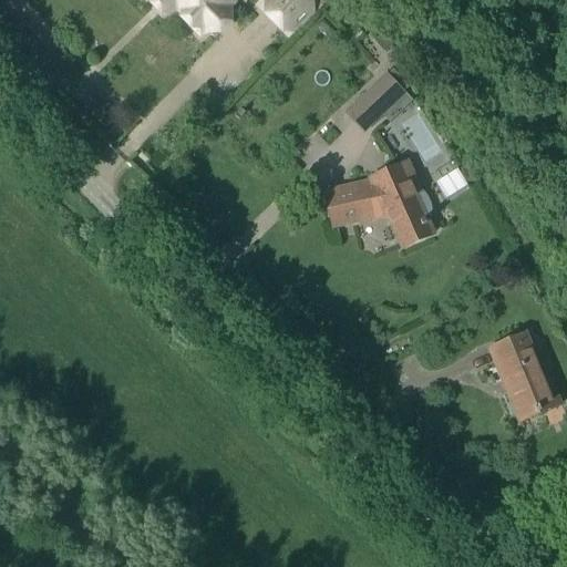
[(152,0),(152,4),(163,14),(179,16),(202,38),(235,3),(232,0),(152,0)]
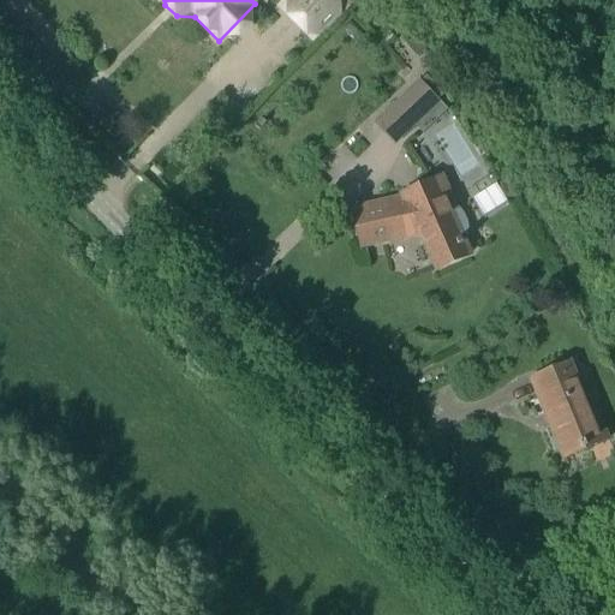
[(321,36),(342,17),(342,4),(339,0),(290,0),(286,4),(285,17),(306,39),(321,36)]
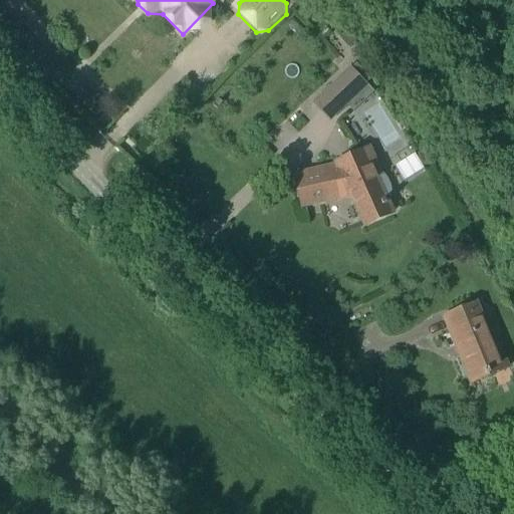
[(327,0),(312,0),(311,1),(320,13),(331,4),(327,0)]
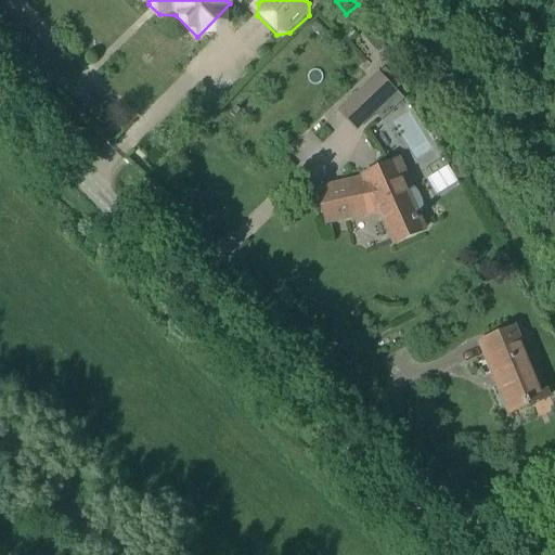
[(398,93),(378,74),(365,87),(384,106),(398,93)]
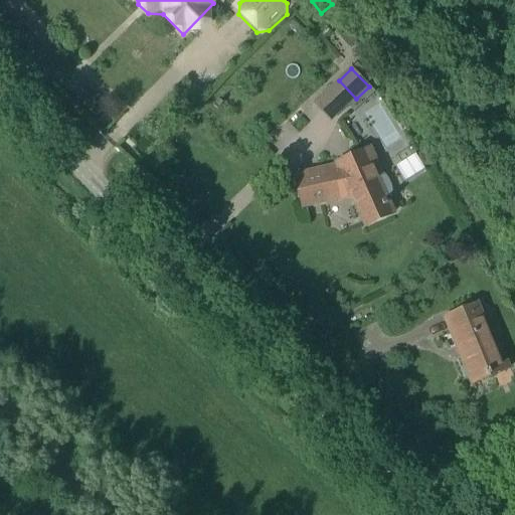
[(396,213),(387,192),(391,190),(372,146),(334,163),(335,167),(297,176),(304,207),(353,196),(366,227),(396,213)]
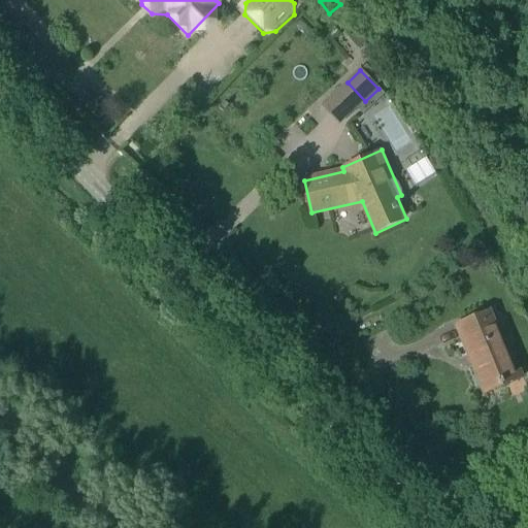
[(485,393),(525,376),(514,353),(509,355),(492,315),(459,328),(485,393)]
